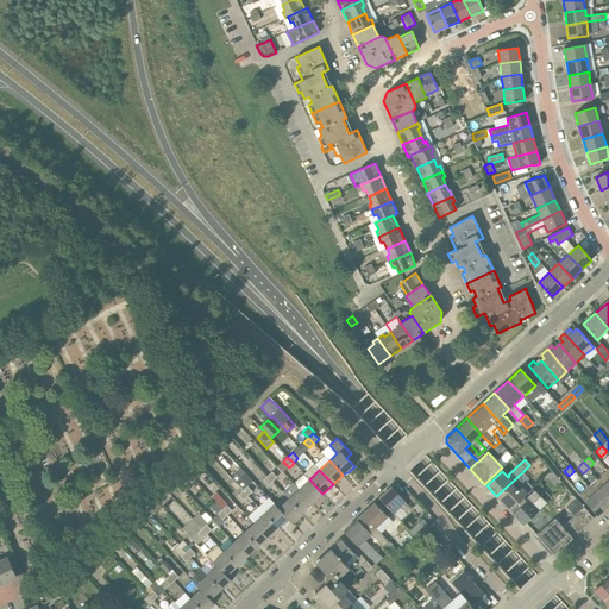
[(237,472),(231,478),(243,490),(249,496),(252,491),(248,487),(253,482),(244,471),(239,476),(237,472)]
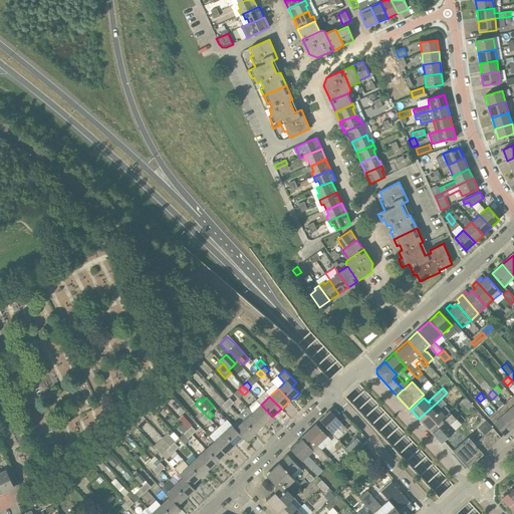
[(226,402),(230,407),(234,403),(229,398),(226,402)]
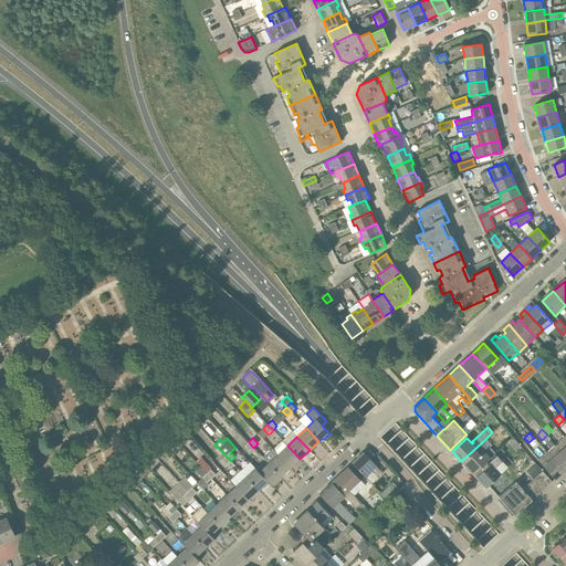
[(555,444),(565,457),(565,439),(564,438),(555,444)]
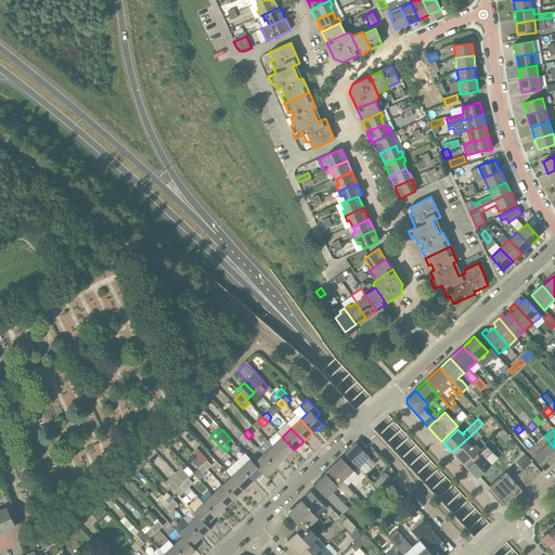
[(268,441),(285,459),(294,450),(282,437),(278,433),(268,441)]
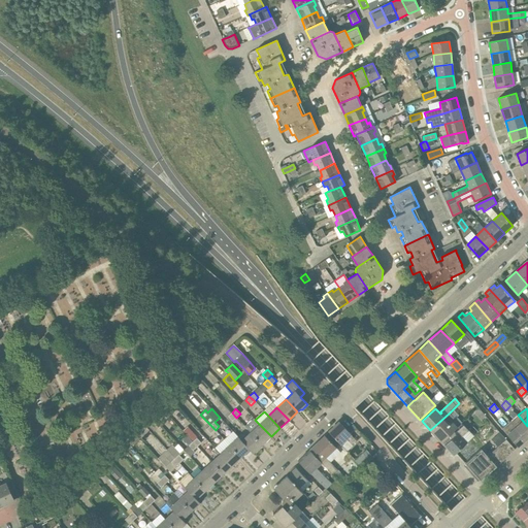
[(236,418),(232,413),(228,417),(232,422),(236,418)]
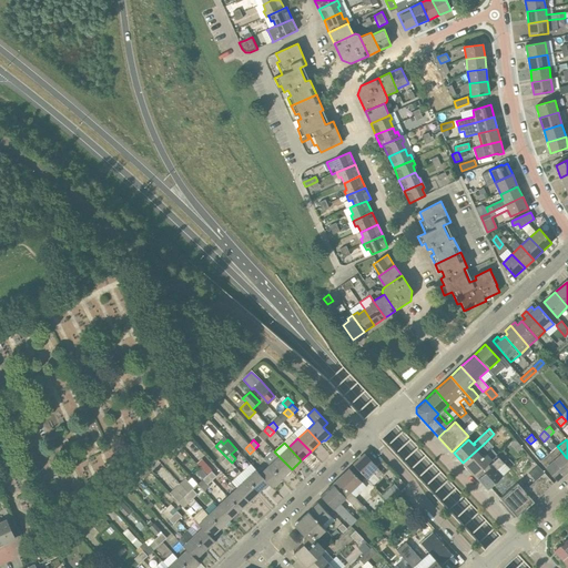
[(472,473),(476,469),(478,472),(496,456),(497,455),(492,449),(489,450),(484,444),(463,463),(472,473)]
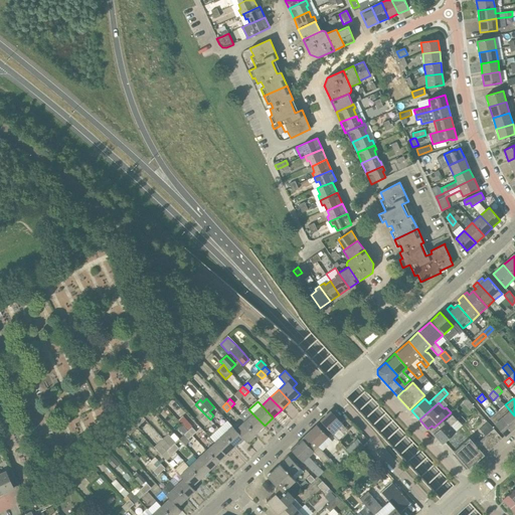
[(498,411),(513,430),(514,427),(514,415),(505,404),(498,411)]
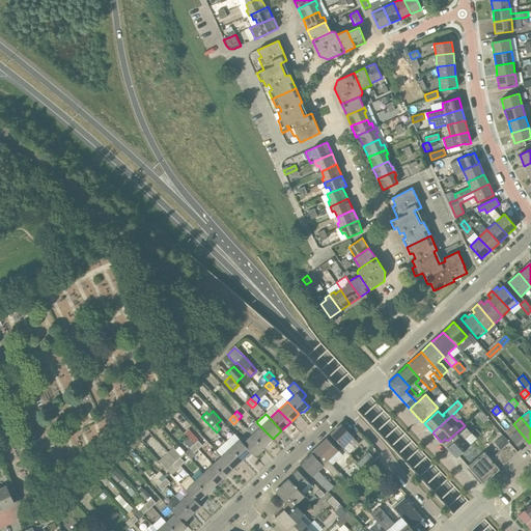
[(251,435),(263,447),(273,439),(256,422),(255,420),(246,429),(251,435)]
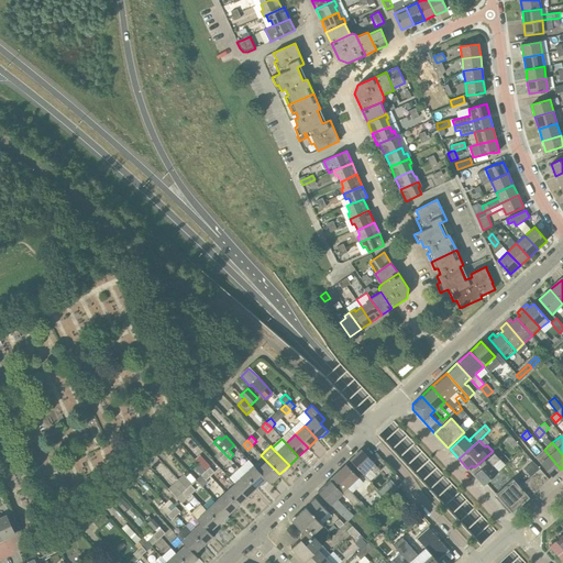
[(541,462),(540,463),(552,477),(561,470),(544,450),(536,457),(541,462)]
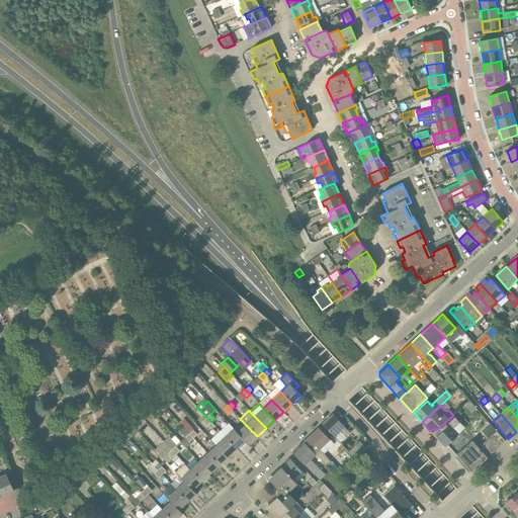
[(341,432),(345,437),(350,433),(332,415),(323,424),(335,438),(341,432)]
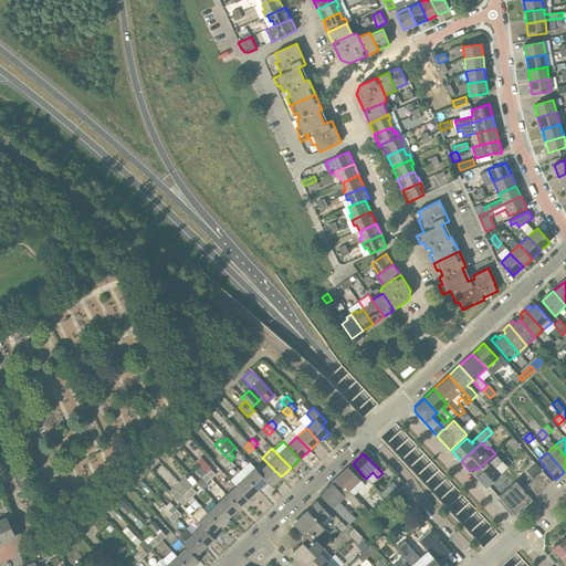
[(507,469),(494,454),(477,470),(480,474),(477,478),(486,488),(488,486),(496,479),(507,469)]
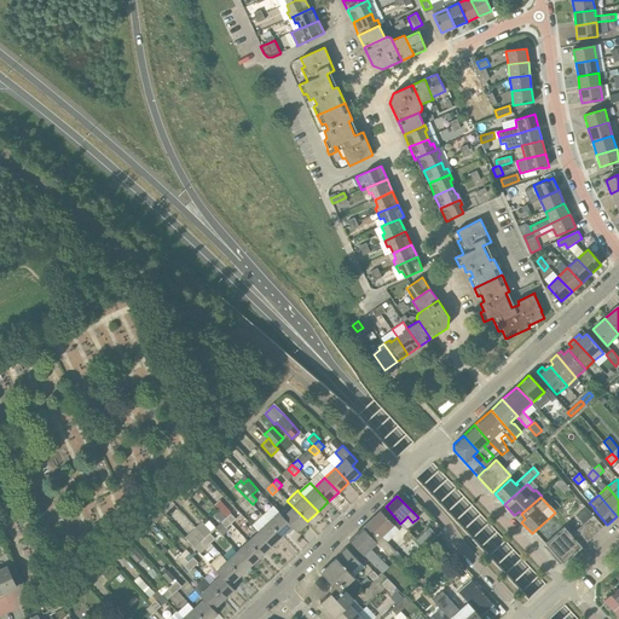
[(253,504),(247,498),(242,503),(248,509),(253,504)]
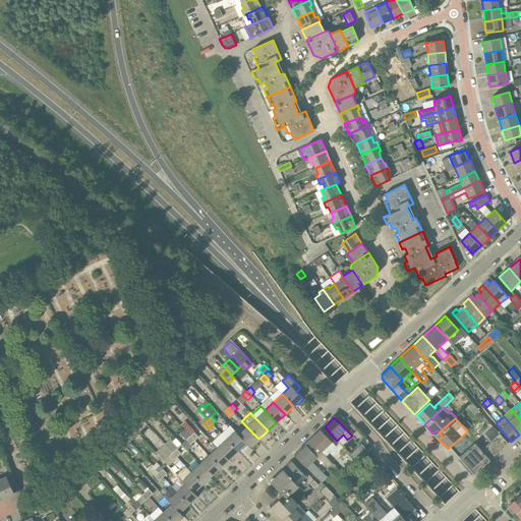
[(221,433),(237,452),(240,449),(242,449),(246,445),(250,448),(247,445),(238,435),(235,430),(234,430),(230,425),(221,433)]
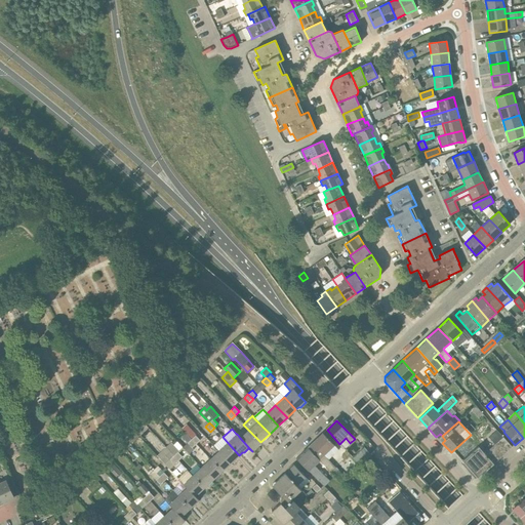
[(240,438),(249,448),(252,451),(257,447),(257,445),(260,442),(248,430),(240,438)]
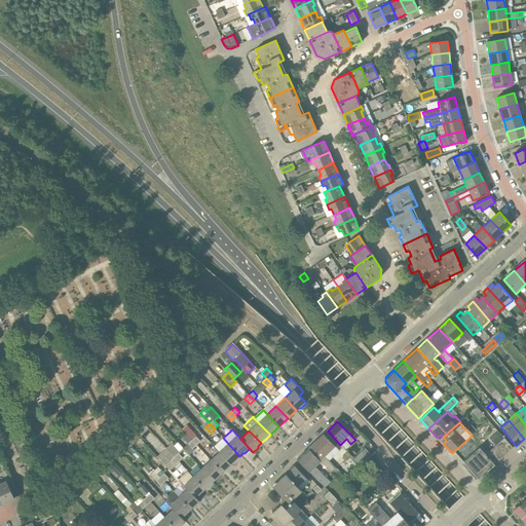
[(496,445),(500,442),(504,438),(497,431),(490,438),(496,446),(496,445)]
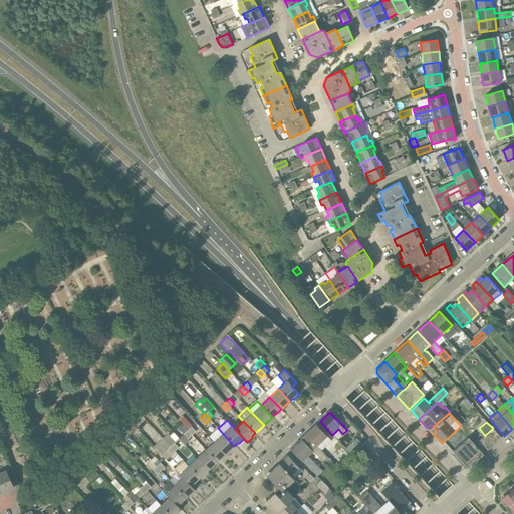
[(317,446),(327,436),(316,424),(301,438),(313,451),(324,463),(324,462),(333,471),(337,467),(317,446)]
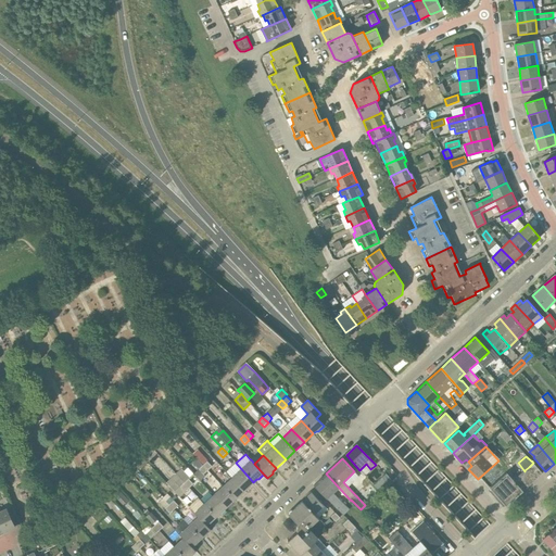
[(207,470),(203,465),(198,459),(193,463),(199,469),(203,475),(207,470)]
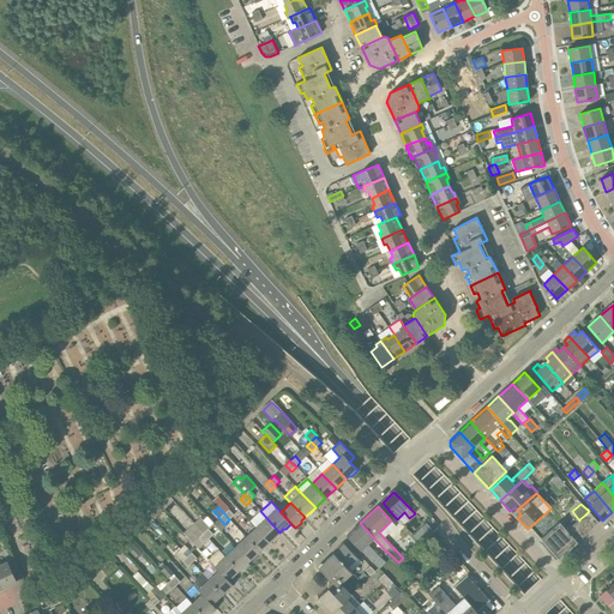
[(224,513),(229,519),(234,516),(229,510),(224,513)]
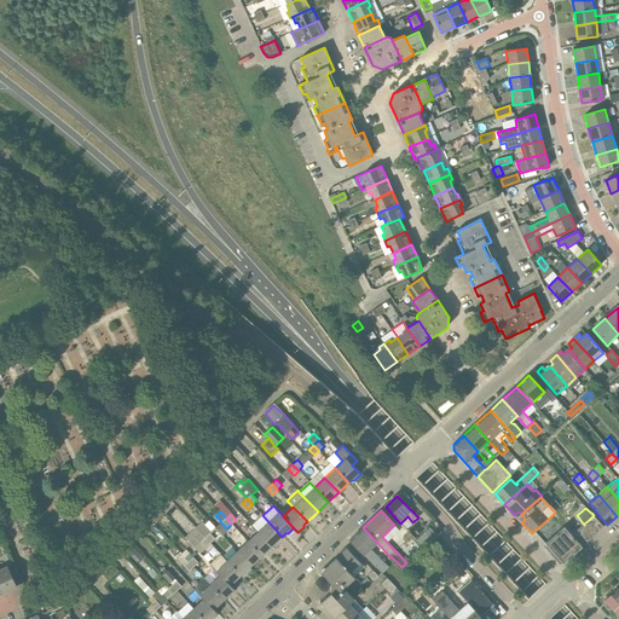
[(258,532),(272,547),(282,537),(262,515),(252,525),(258,532)]
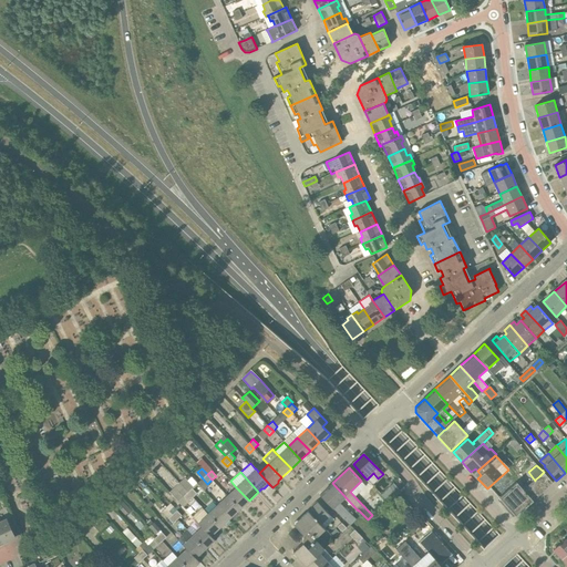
[(539,476),(548,487),(553,483),(544,472),(539,476)]
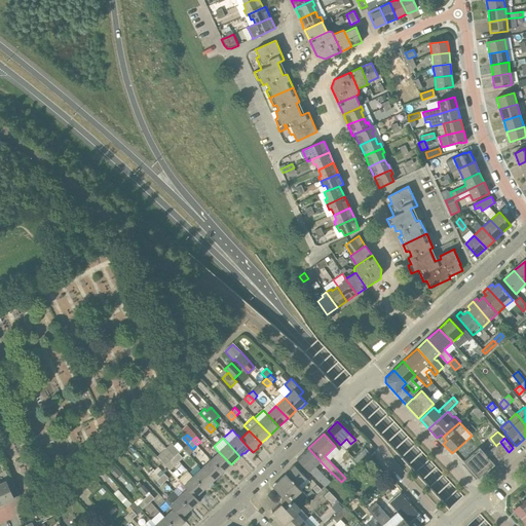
[(496,445),(504,455),(509,452),(500,442),(496,445)]
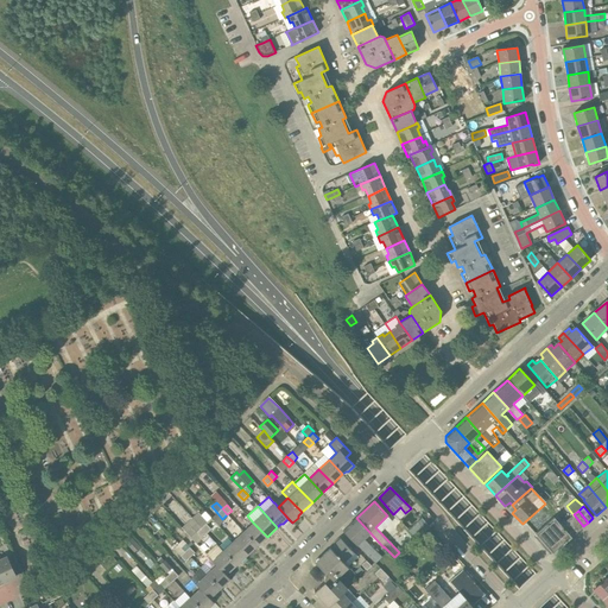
[(563,521),(557,514),(536,533),(553,553),(575,534),(564,523),(567,520),(565,519),(563,521)]
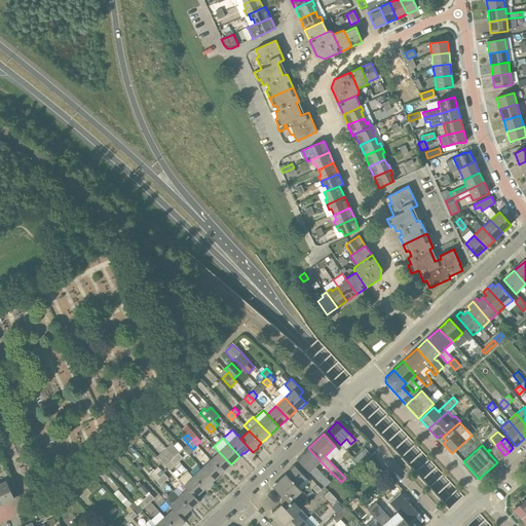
[(492,449),(501,459),(504,455),(496,445),(496,446),(492,449)]
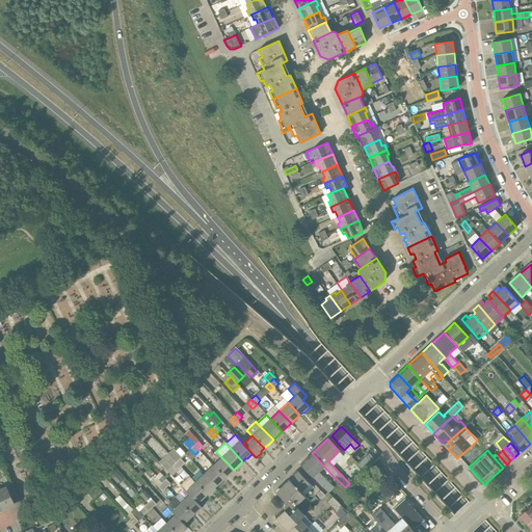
[(176,461),(168,453),(159,461),(166,471),(173,466),(177,471),(181,467),(176,461)]
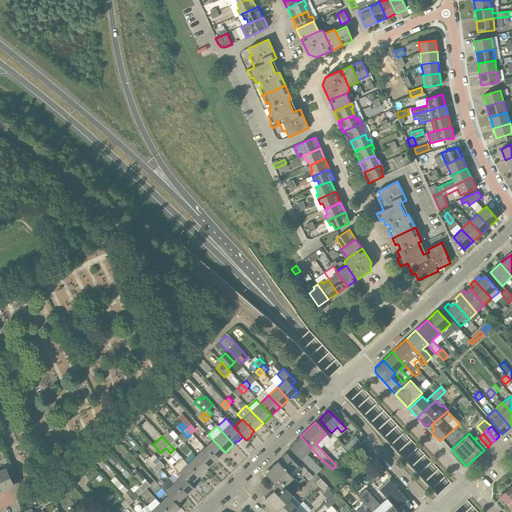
[(316,475),(322,469),(307,454),(312,449),(300,436),(289,447),(297,456),(316,475)]
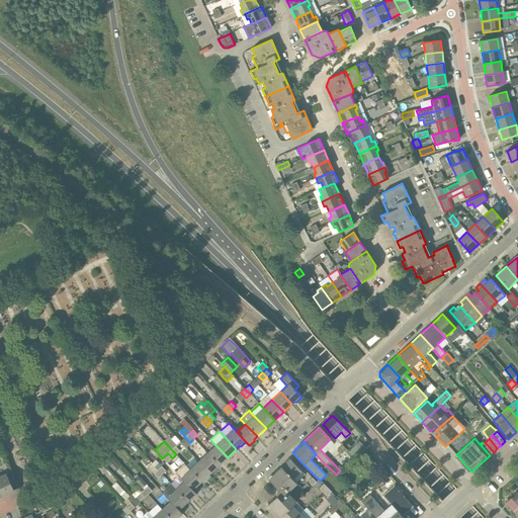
[(481,445),(490,455),(494,452),(485,442),(483,443),(481,445)]
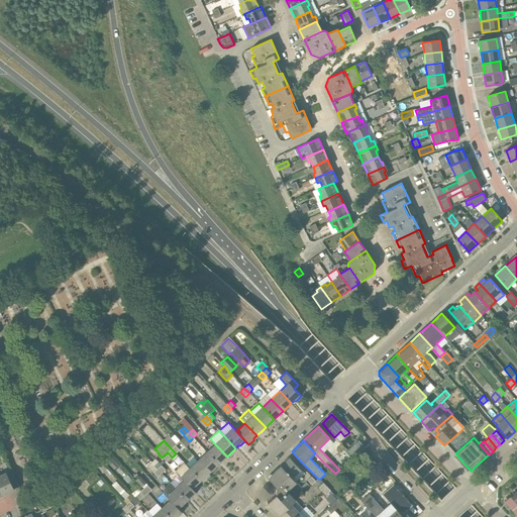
[(207,452),(218,464),(227,456),(215,444),(207,452)]
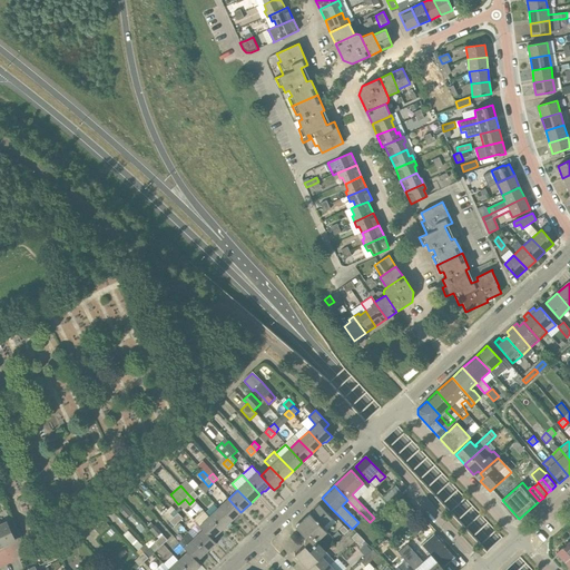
[(402,494),(397,490),(386,501),(390,505),(402,494)]
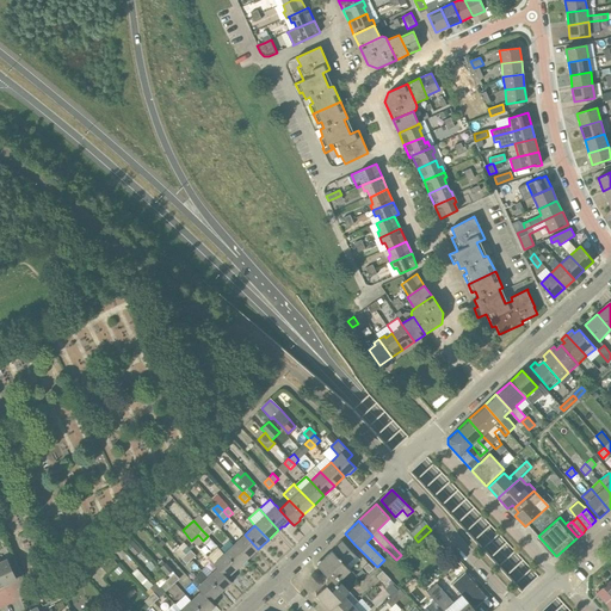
[(234,544),(247,559),(258,549),(245,535),(234,544)]
